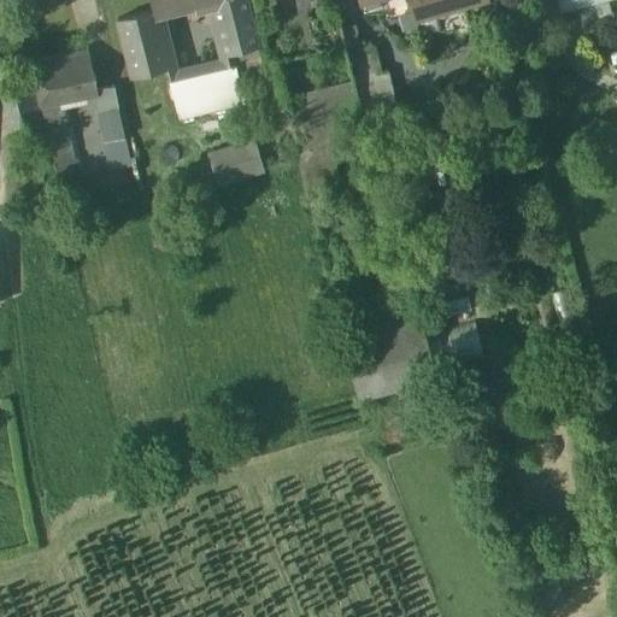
[(148,0),(152,11),(152,15),(154,13),(209,0),(148,0)]
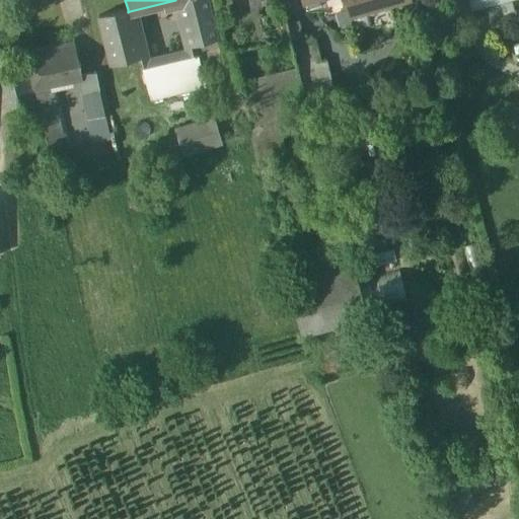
[(177,0),(190,47),(216,41),(205,0),(177,0)]
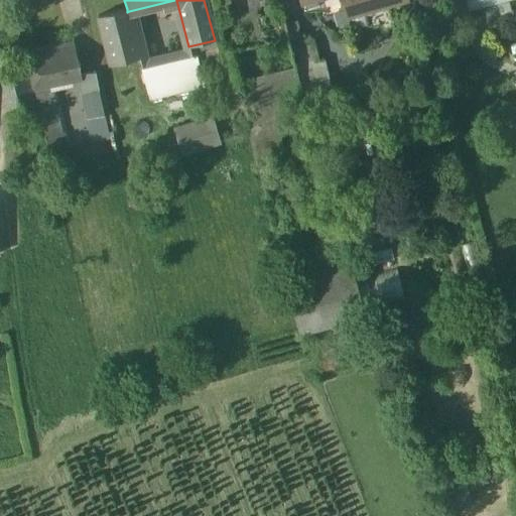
[(253,0),(259,21),(266,19),(265,16),(279,13),(275,0),(253,0)]
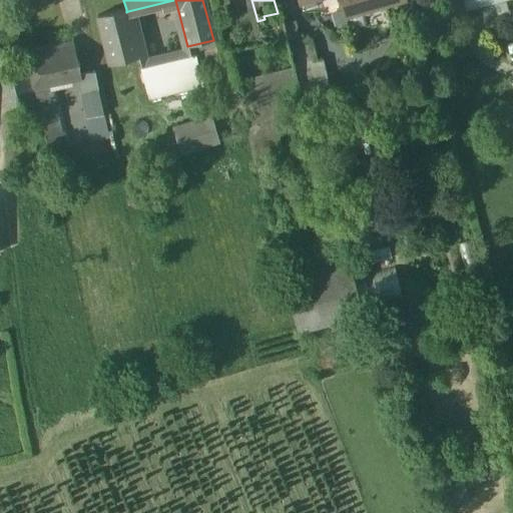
[(299,0),(303,10),(318,6),(315,0),(299,0)]
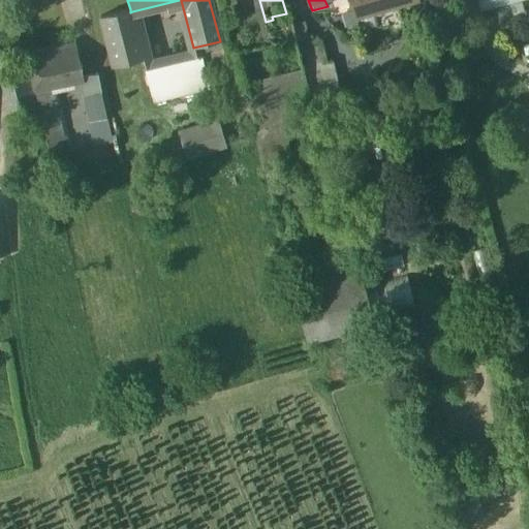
[(351,0),(355,14),(373,10),(395,5),(412,0),(351,0)]
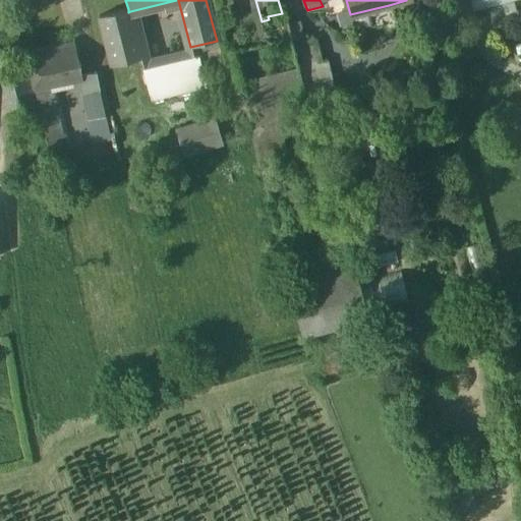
[(224,2),(215,5),(220,23),(233,20),(229,5),(224,2)]
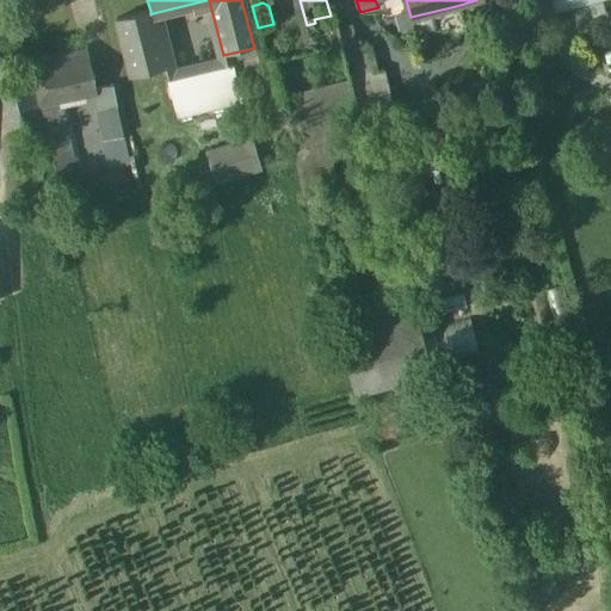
[(456,6),(431,12),(436,30),(460,24),(456,6)]
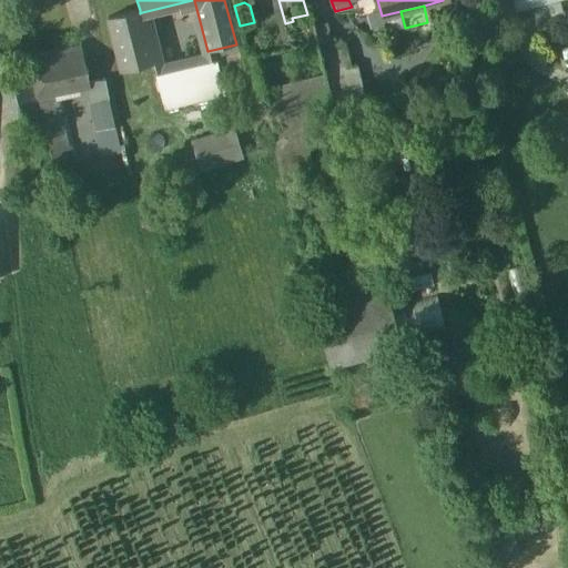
[(140,10),(108,18),(121,72),(154,63),(142,12),(140,13),(140,10)]
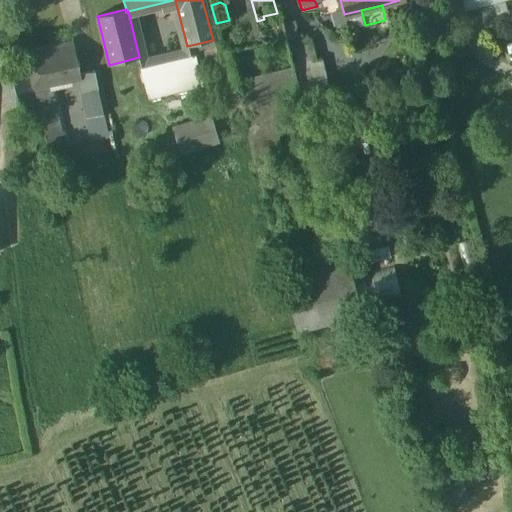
[(361,10),(344,14),(349,29),(365,25),(361,10)]
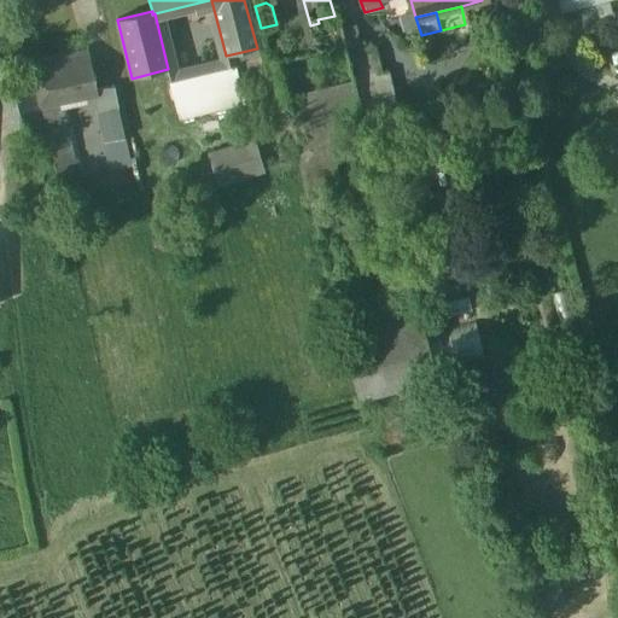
[(334,16),(318,19),(319,23),(326,50),(343,45),(334,16)]
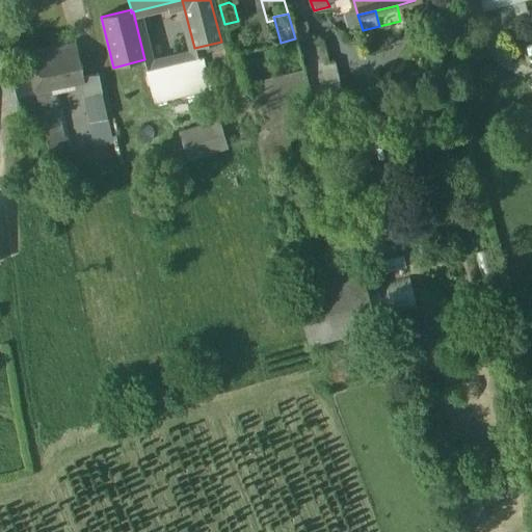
[(321,41),(297,47),(303,70),(327,63),(321,41)]
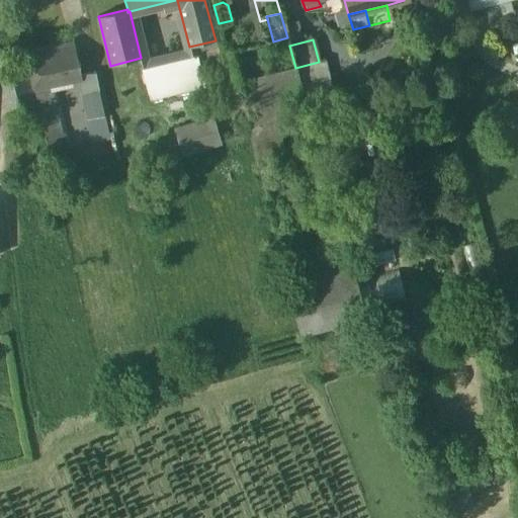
[(216,40),(189,47),(192,57),(195,56),(196,58),(219,53),(216,40)]
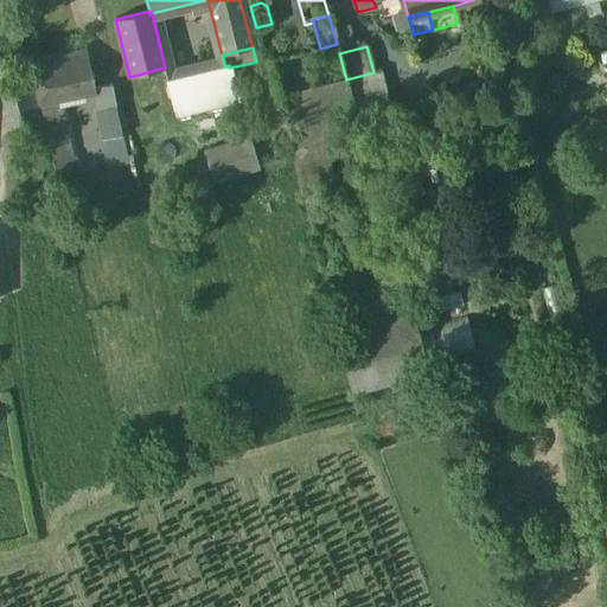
[(85,52),(31,64),(40,104),(58,100),(95,90),(85,52)]
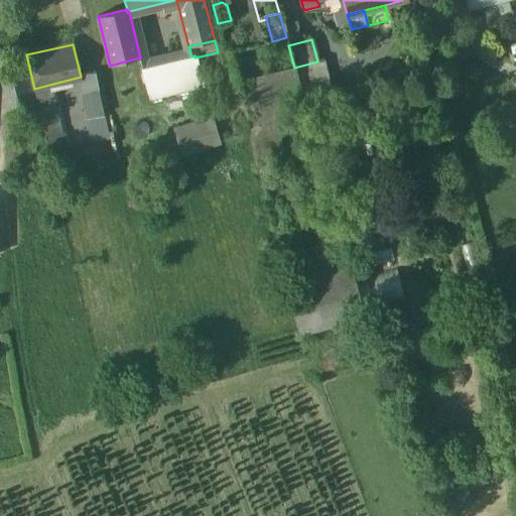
[(191,56),(142,68),(147,87),(200,75),(196,57),(195,55),(191,56)]
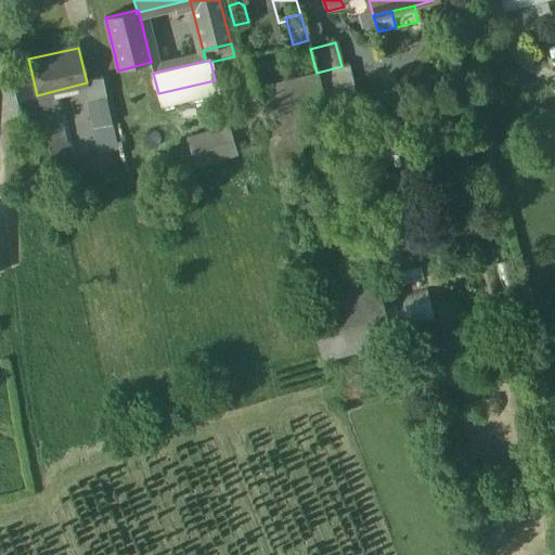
[(341,66),(317,73),(327,112),(358,103),(347,65),(341,66)]
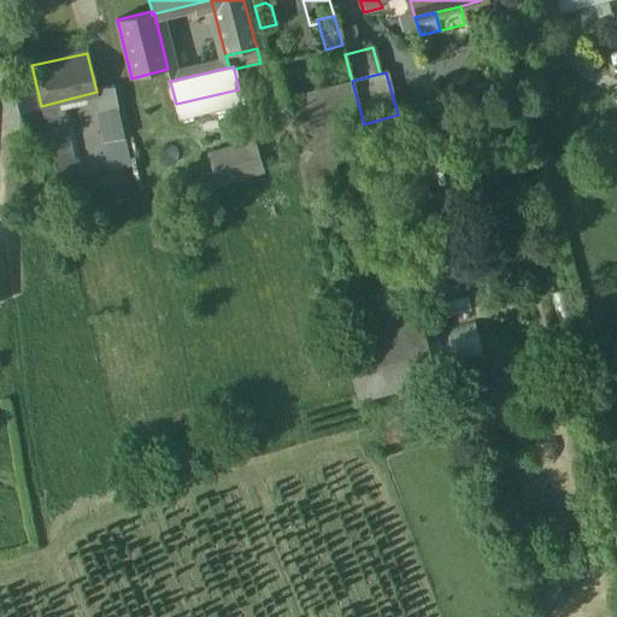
[(352,81),(292,98),(304,141),(325,135),(348,129),(364,124),(352,81)]
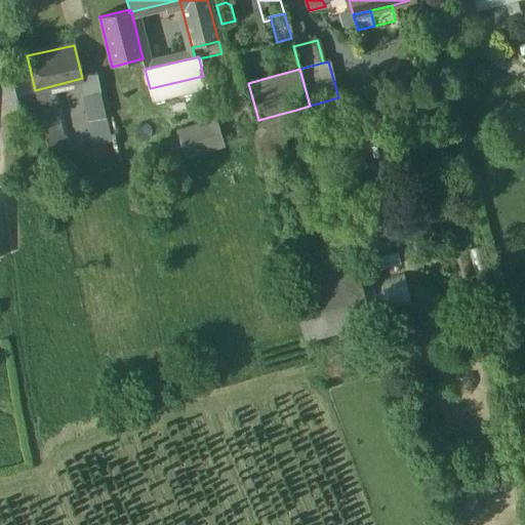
[(25,70),(1,75),(11,120),(35,114),(25,70)]
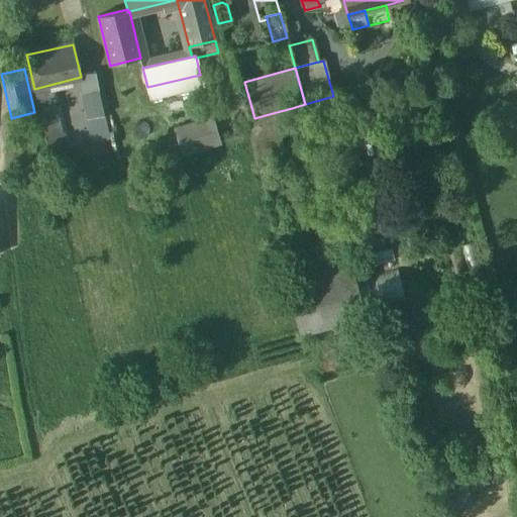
[(95,75),(81,77),(88,107),(102,105),(95,75)]
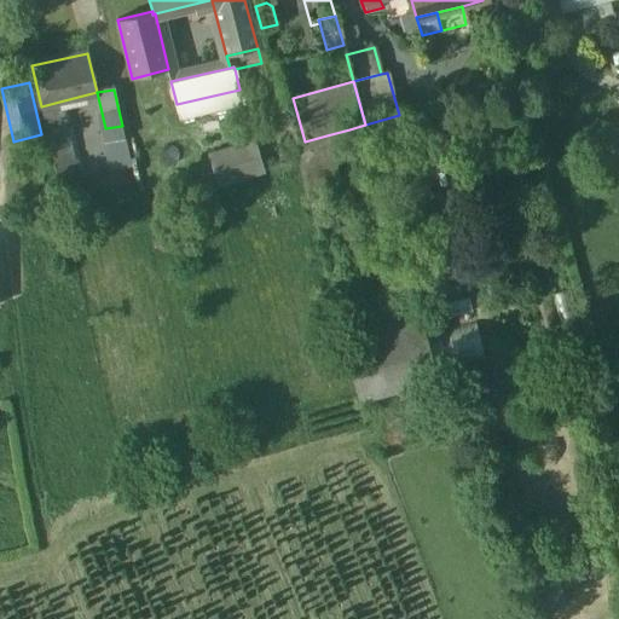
[(59,102),(41,106),(48,139),(68,134),(59,102)]
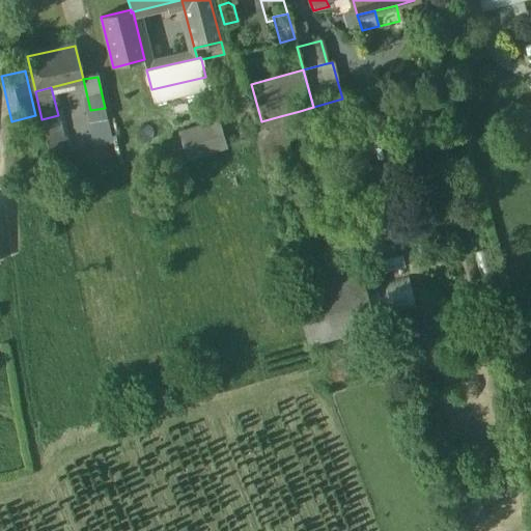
[(105,108),(90,110),(92,122),(107,119),(105,108)]
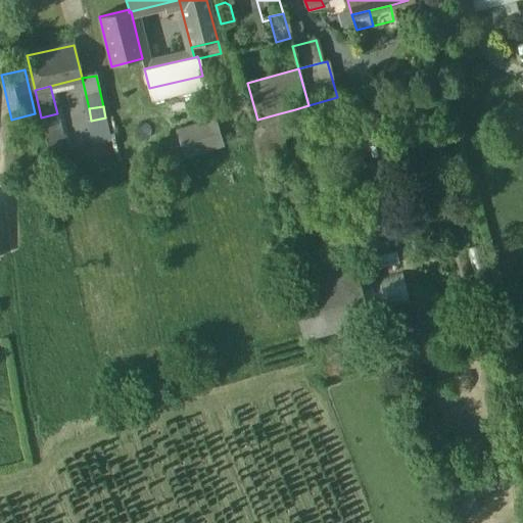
[(57,113),(41,117),(44,132),(60,128),(57,113)]
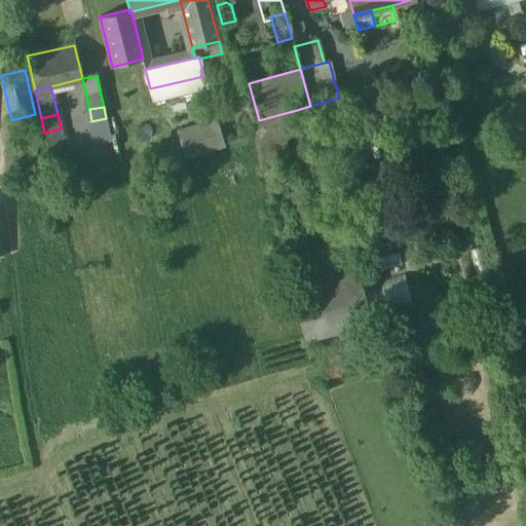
[(259,120),(249,122),(264,177),(293,170),(277,115),(259,120)]
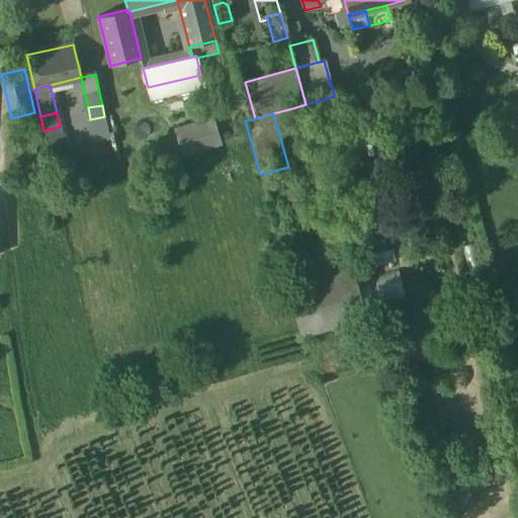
[(110,140),(104,116),(90,119),(96,143),(110,140)]
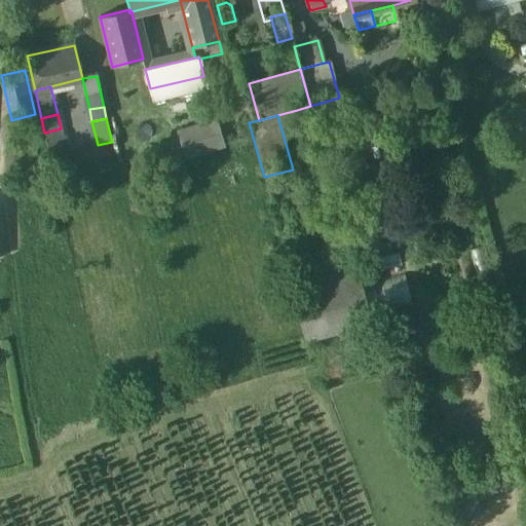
[(178,130),(185,158),(223,148),(216,120),(178,130)]
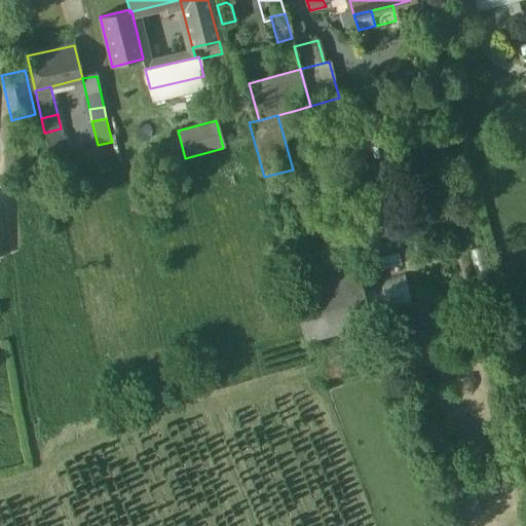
[(67,155),(61,128),(44,133),(50,159),(67,155)]
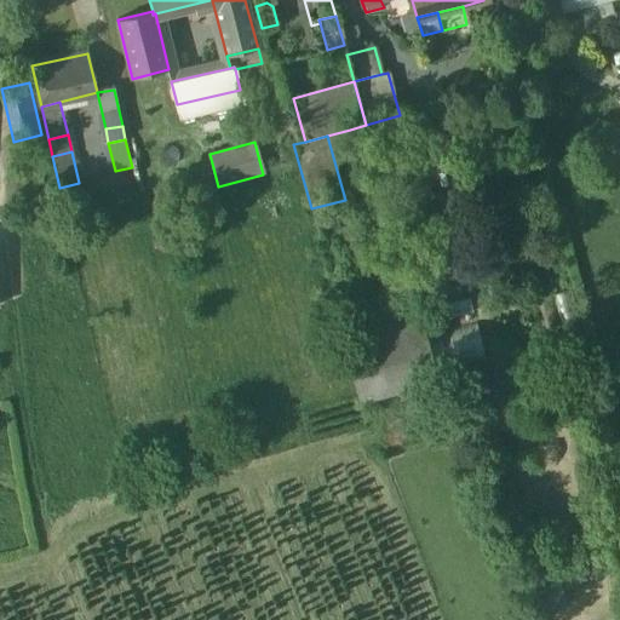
[(422,321),(345,340),(360,400),(437,380),(422,321)]
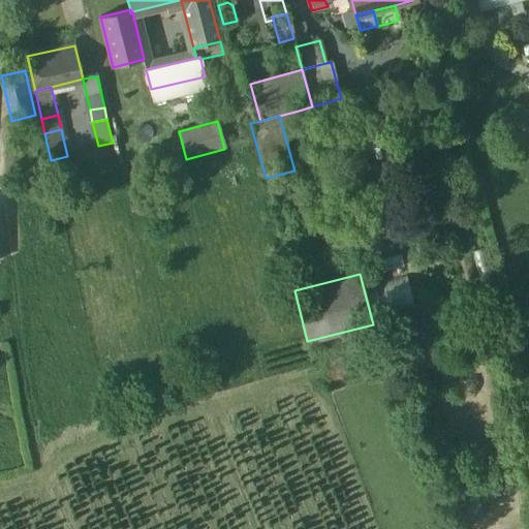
[(416,305),(409,278),(365,290),(372,317),(416,305)]
